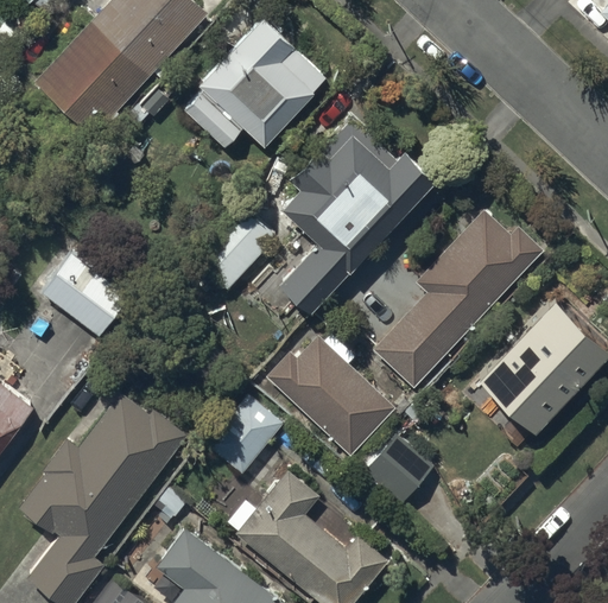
[(194,0),(109,0),(35,81),(94,135),(208,12),(194,0)]
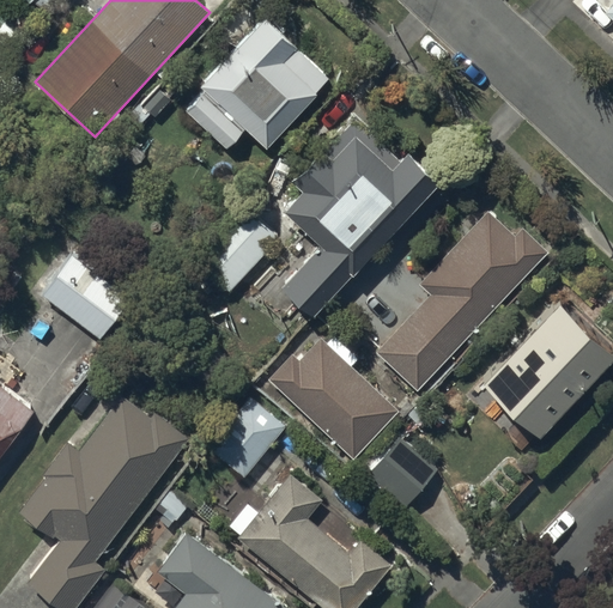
[(328,78),(263,17),(200,84),(266,147),(315,95),(313,93),(328,78)]
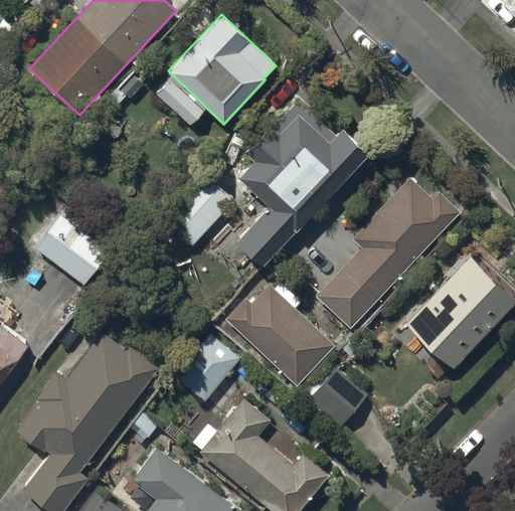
[(169,77),(155,94),(190,125),(203,110),(169,77)]
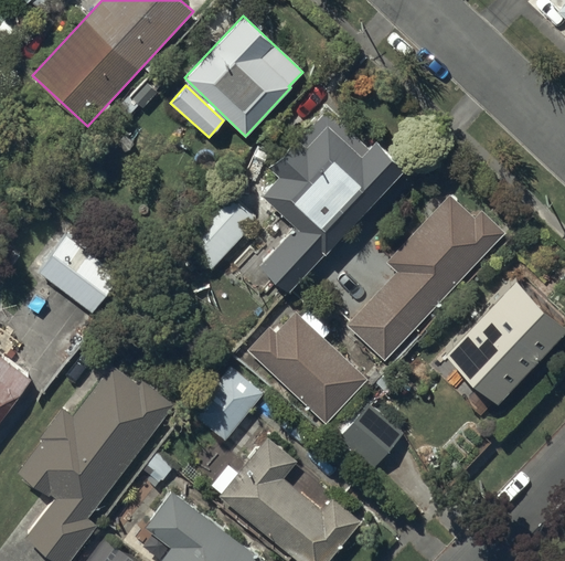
[(260,192),(296,226),(260,264),(290,293),(407,167),(375,138),(368,147),(327,109),(300,138),(295,133),(267,162),(278,173),(260,192)]
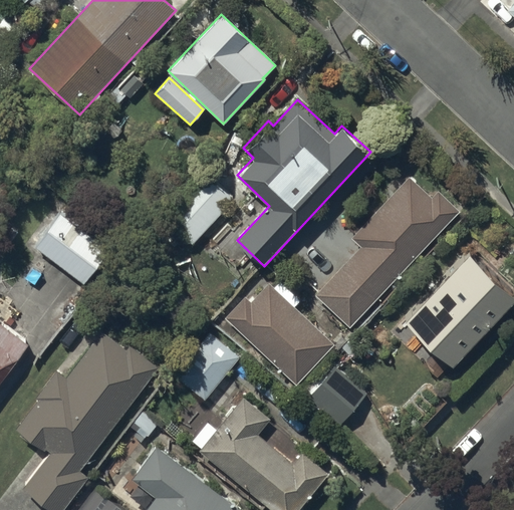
[(234,199),(201,171),(162,217),(194,244),(234,199)]
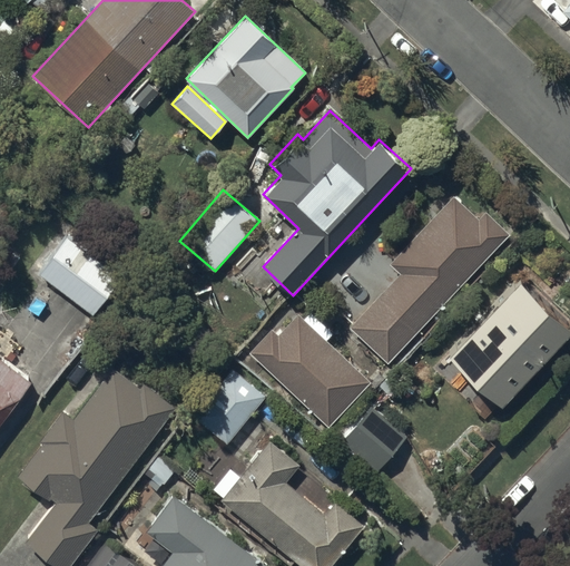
[(454,196),(390,264),(401,274),(350,329),(387,366),(511,235),(485,212),(479,218),(454,196)]
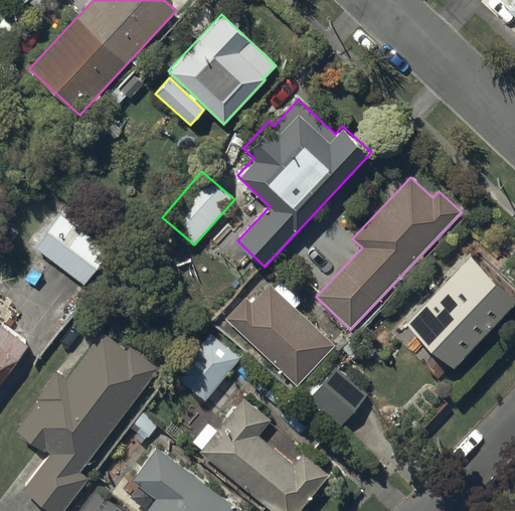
[(61,215),(35,248),(86,287),(111,252),(61,215)]
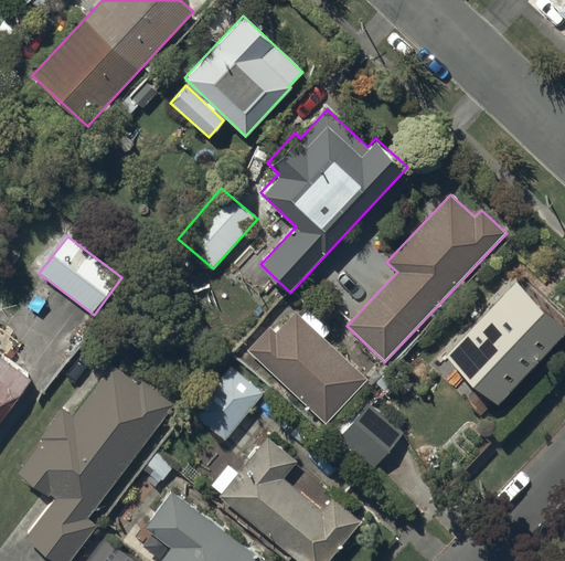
[(452,343),(469,360),(445,385),(479,419),(564,329),(564,320),(518,275),(452,343)]
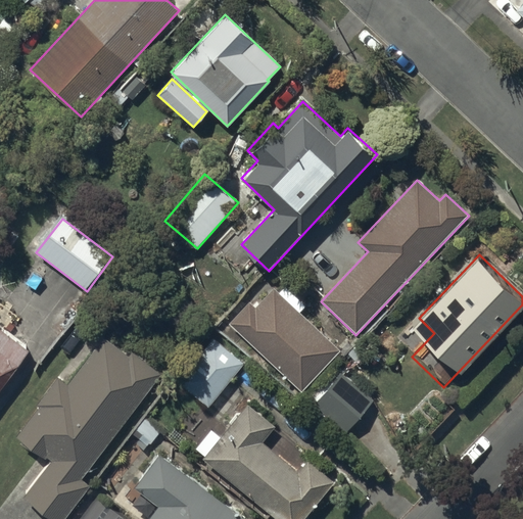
[(256,309),(250,303),(230,324),(301,392),(340,352),(275,290),(256,309)]
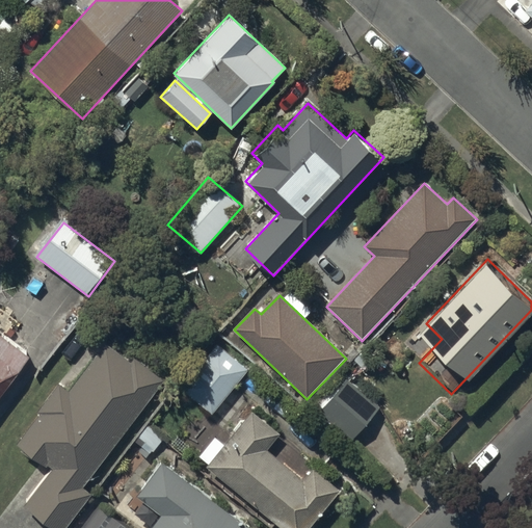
[(0,395),(29,358),(0,336),(0,395)]
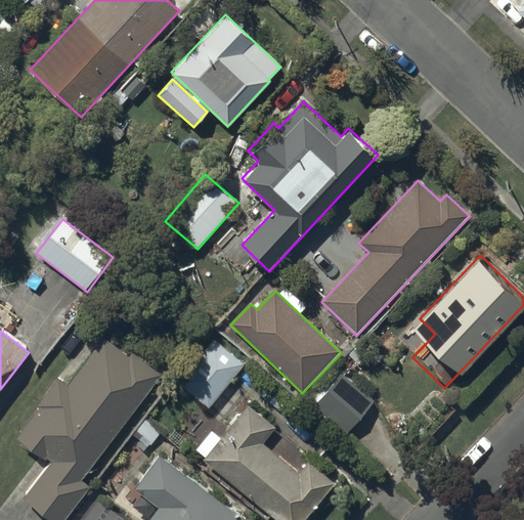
[(42,406),(18,437),(46,460),(48,458),(52,462),(24,497),(53,519),(64,519),(90,488),(81,481),(162,378),(133,354),(129,359),(104,340),(68,387),(57,380),(39,403),(42,406)]
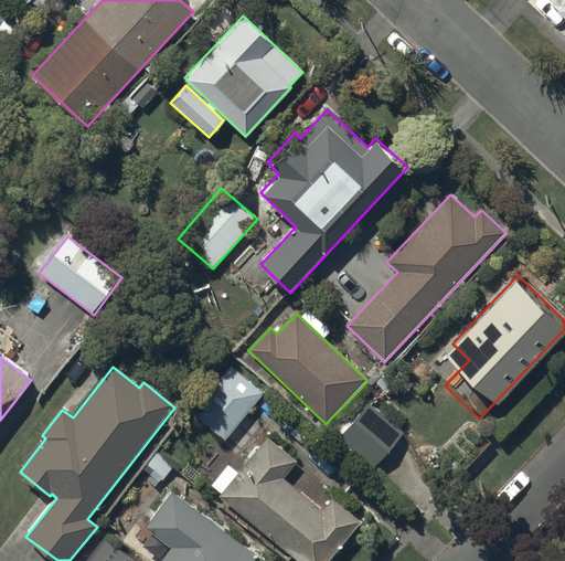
[(263,392),(228,367),(192,415),(225,441),(263,392)]
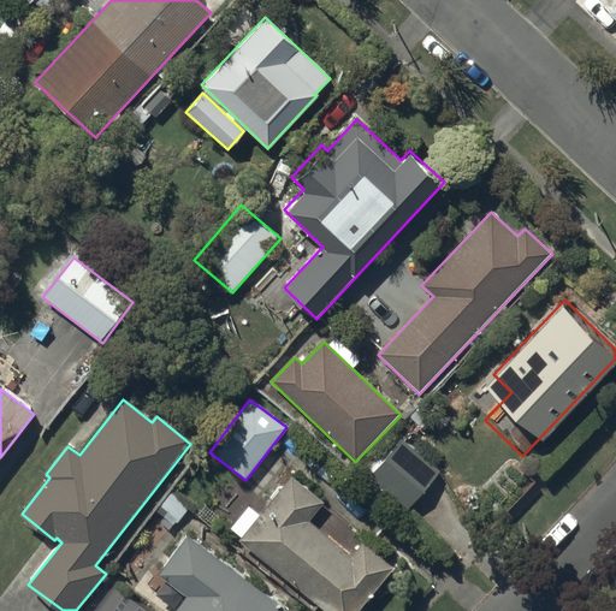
[(403,440),(371,476),(407,510),(440,473),(403,440)]
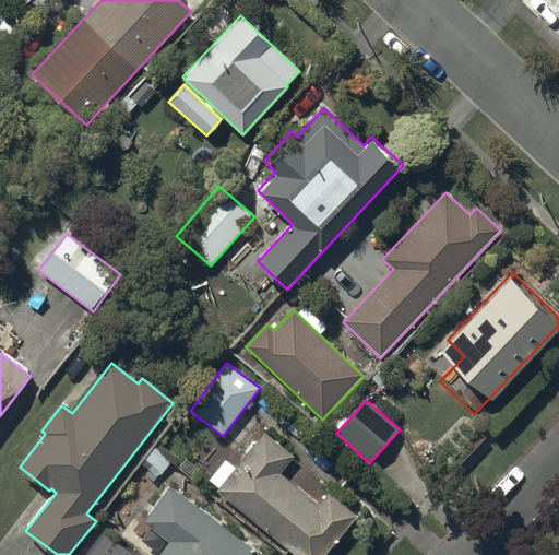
[(207,480),(217,487),(215,491),(292,554),(323,554),(356,517),(330,495),(318,508),(277,474),(293,457),(263,433),(235,467),(225,459),(207,480)]
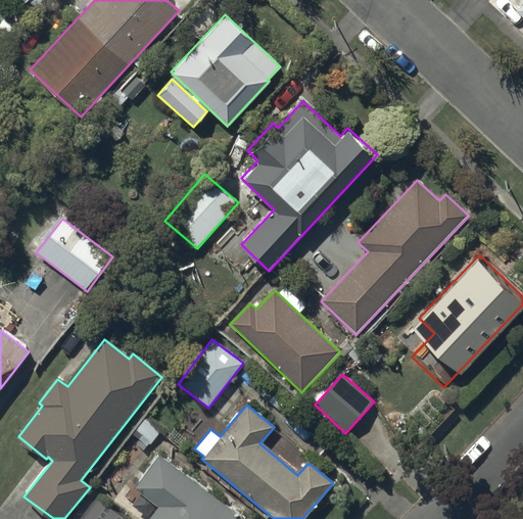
[(159,457),(138,485),(161,503),(149,518),(240,518),(159,457)]
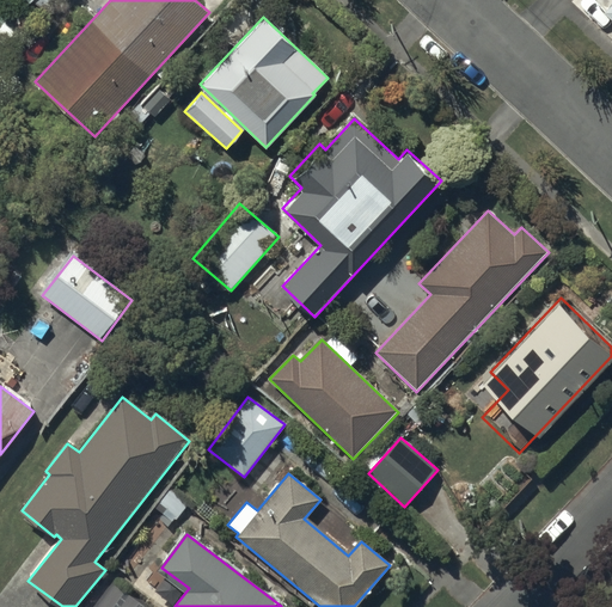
[(139,606),(114,588),(98,606),(139,606)]
